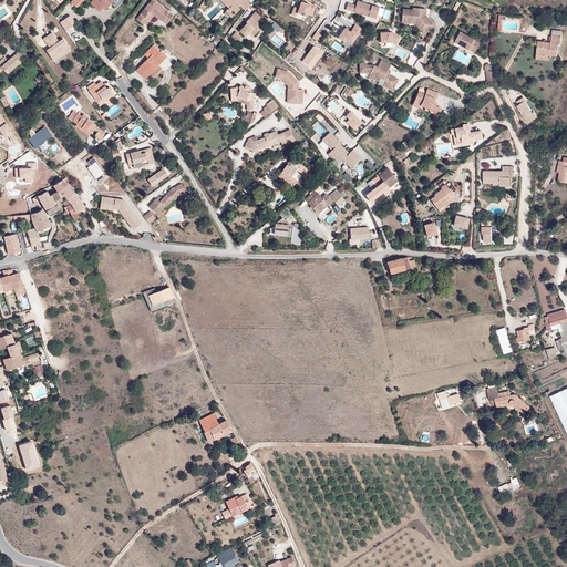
[(107,2),(110,3),(113,0),(92,0),(90,2),(100,11),(103,8),(107,2)]
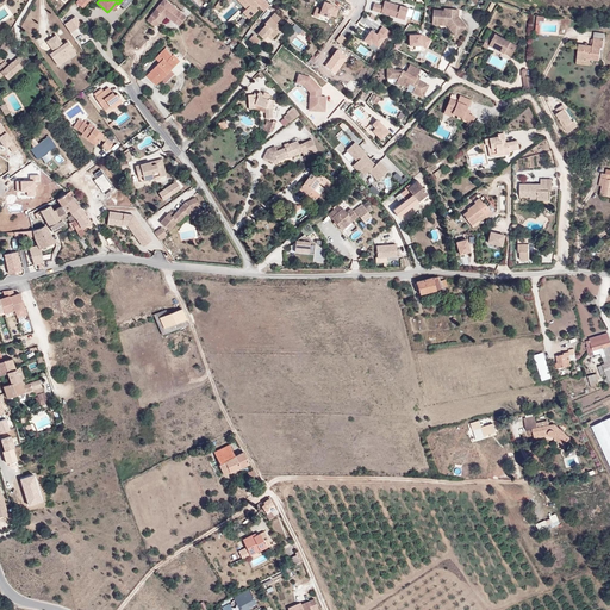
[(186,16),(166,0),(161,0),(147,19),(154,25),(163,13),(179,25),(186,16)]
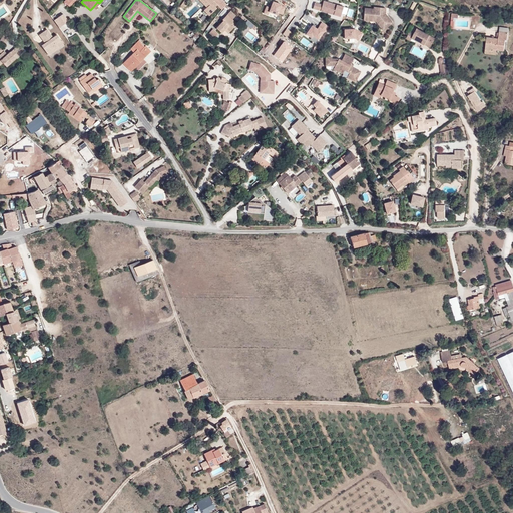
[(188,0),(191,3),(194,0),(199,0),(207,7),(204,10),(209,16),(216,9),(215,7),(217,5),(222,11),(226,5),(221,0),(188,0)]
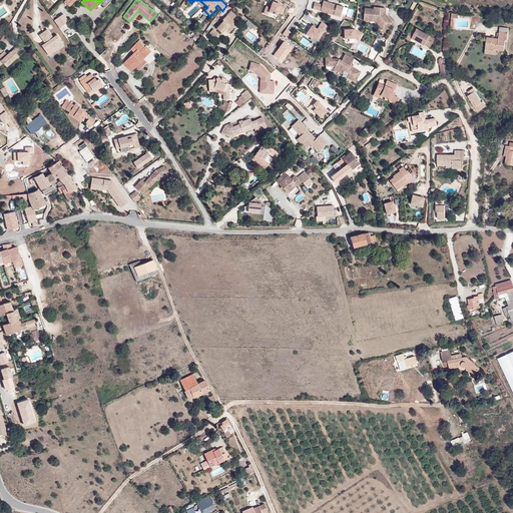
[(278,13),(282,14),(285,7),(281,6),(281,5),(273,1),(271,8),(267,6),(264,13),(268,15),(269,11),(278,15),(278,13)]
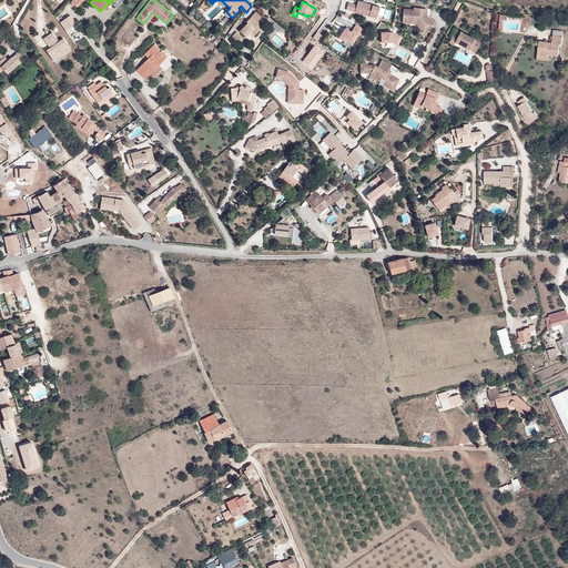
[(348,2),(346,9),(376,19),(379,8),(372,6),(372,7),(368,6),(369,4),(358,1),(356,6),(348,2)]
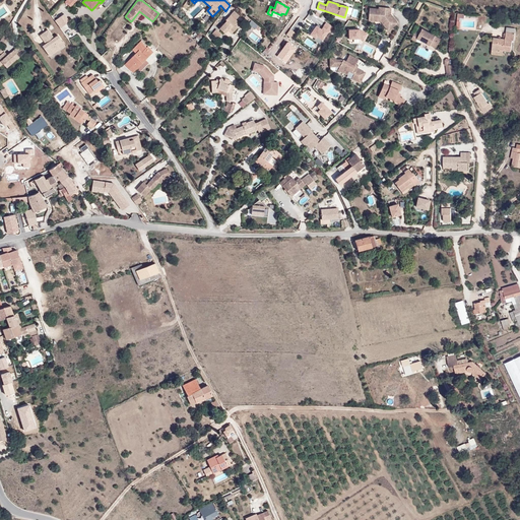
[(370,7),(369,21),(381,22),(387,31),(398,23),(391,13),(391,8),(379,6),(378,8),(370,7)]
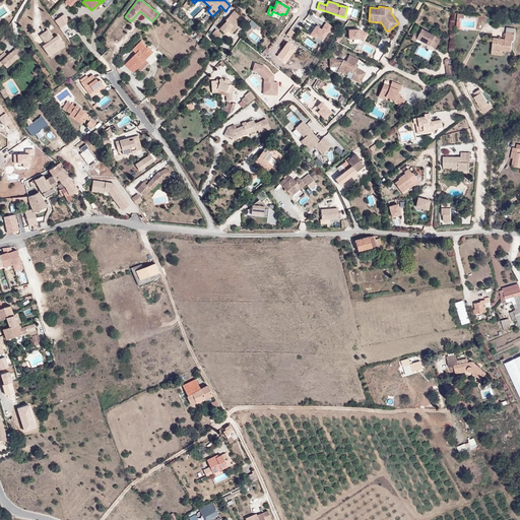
[(239,16),(234,11),(224,20),(225,21),(219,28),(224,34),(228,30),(232,34),(240,24),(236,19),(239,16)]
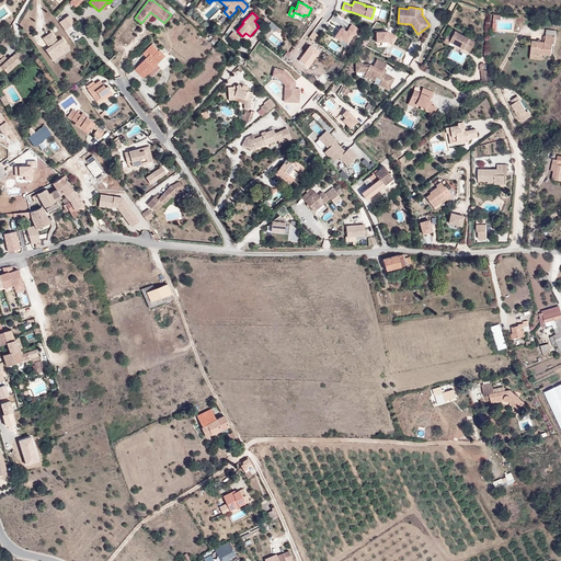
[(70,15),(60,22),(66,31),(76,24),(70,15)]
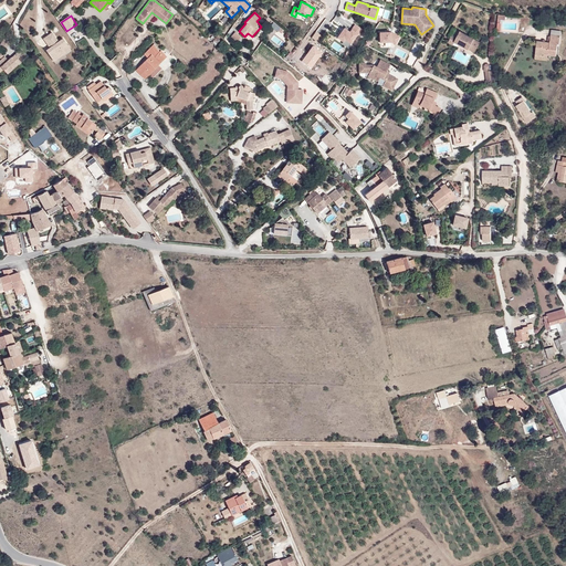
[(344,29),(338,38),(344,41),(345,39),(350,43),(357,33),(359,34),(363,30),(355,24),(349,32),(344,29)]
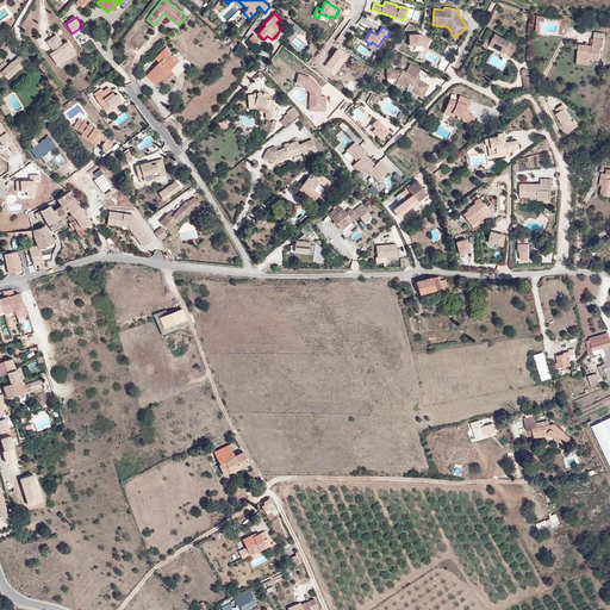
[(493,39),(487,37),(483,45),(489,49),(491,45),(505,53),(511,42),(512,41),(497,32),(493,39)]
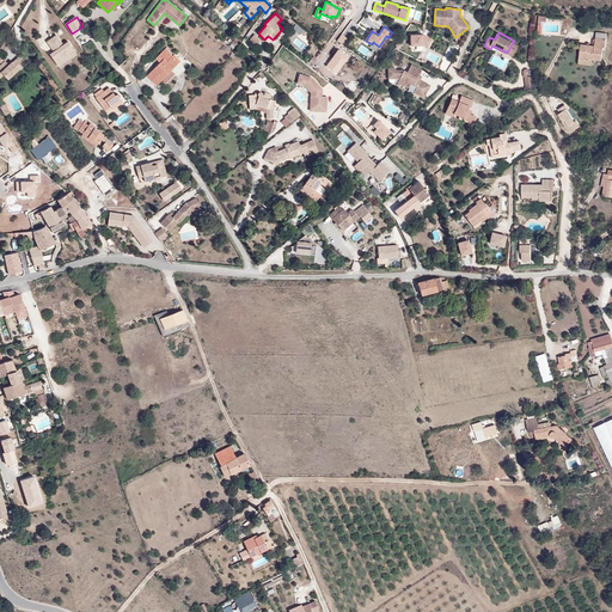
[(49,54),(59,67),(77,54),(68,41),(63,44),(57,35),(47,41),(54,51),(49,54)]
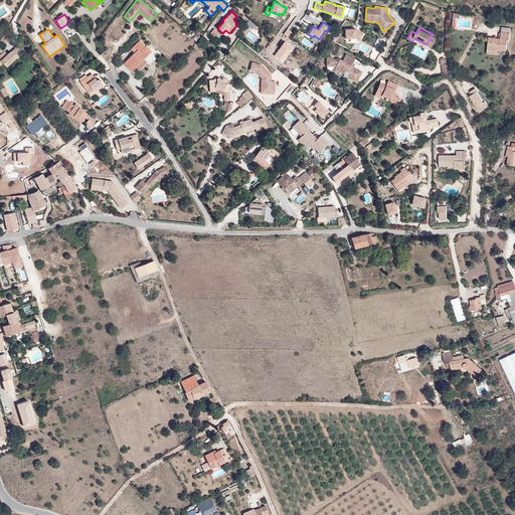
[(214,30),(210,34),(214,38),(218,33),(214,30)]
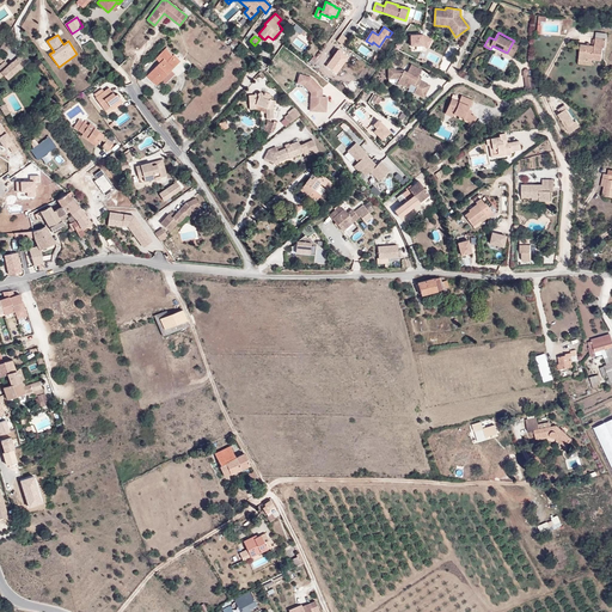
[(433,41),(422,36),(411,36),(411,46),(423,46),(428,49),(433,41)]
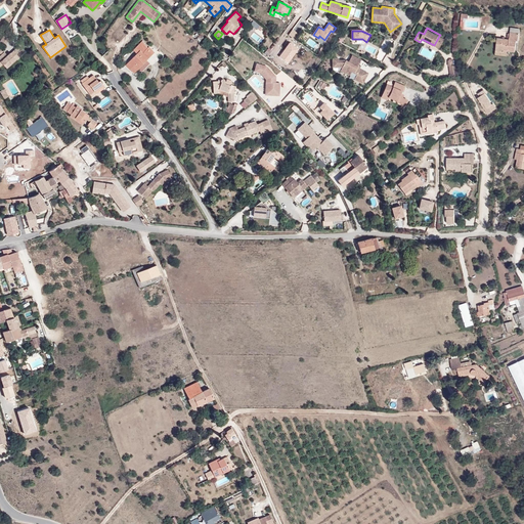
[(518,41),(519,33),(510,32),(509,39),(497,38),(495,54),(507,55),(508,51),(515,51),(516,41),(518,41)]
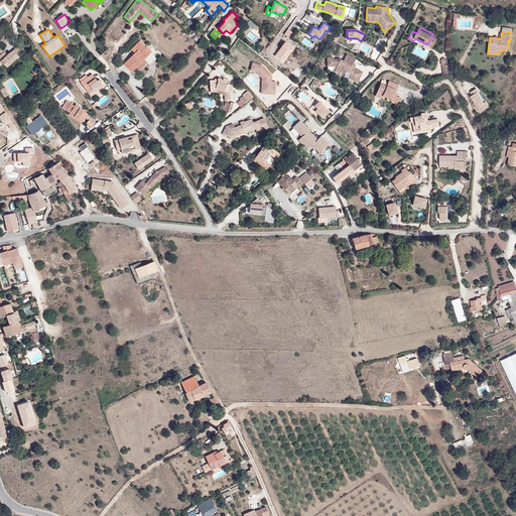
[(3,34),(0,40),(5,44),(9,38),(3,34)]
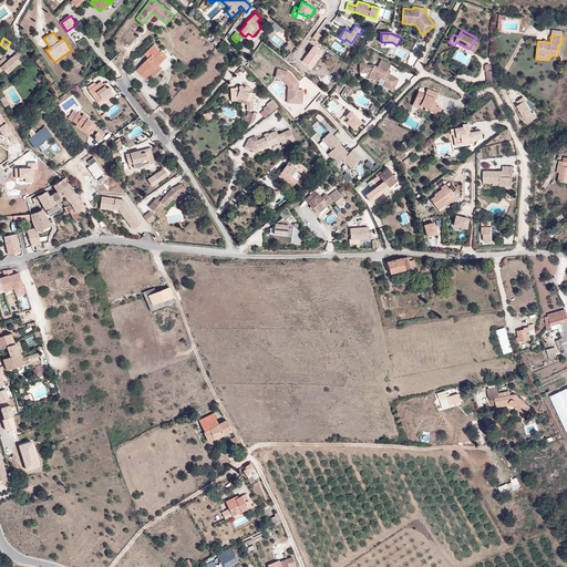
[(475,39),(470,49),(475,52),(482,42),(475,39)]
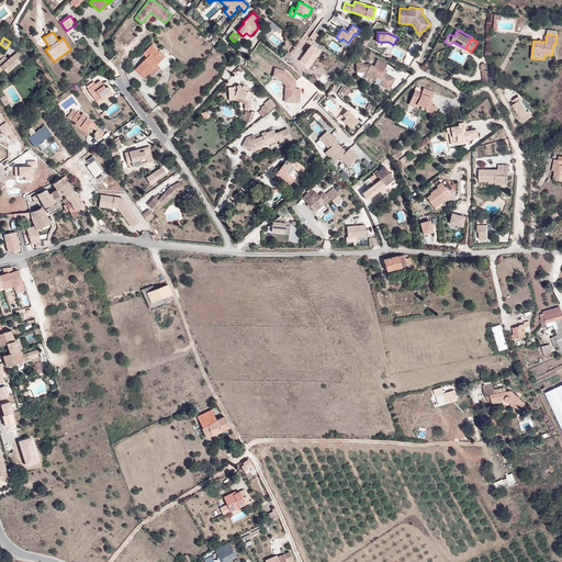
[(143,79),(148,74),(157,65),(164,57),(159,52),(153,44),(144,53),(147,57),(134,69),(143,79)]
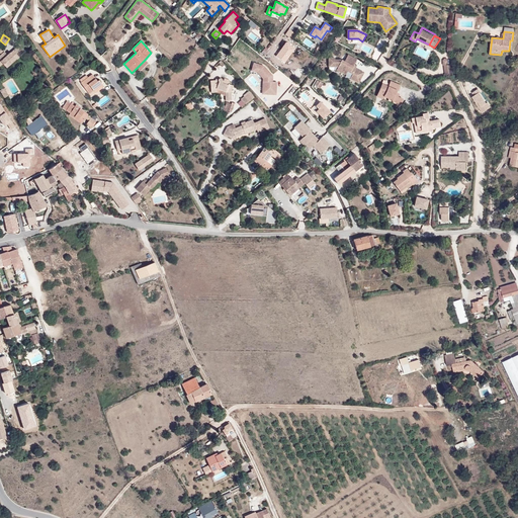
[(19,50),(17,48),(11,53),(10,53),(7,56),(4,52),(0,56),(0,65),(3,63),(6,67),(16,59),(16,58),(19,55),(16,53),(19,50)]
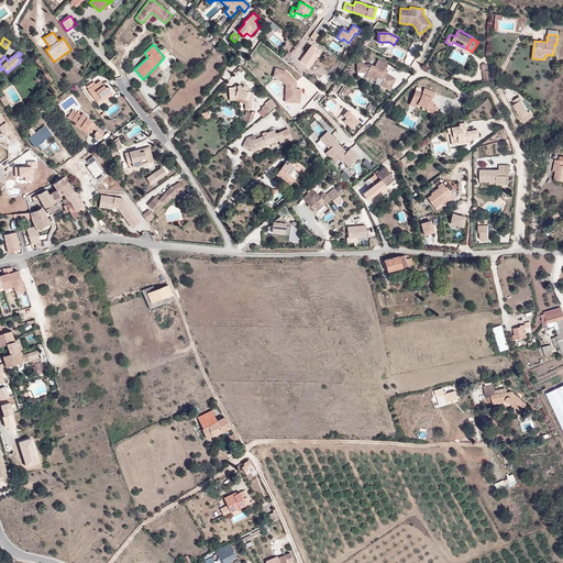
[(375,66),(372,64),(364,64),(364,62),(357,62),(357,73),(367,73),(365,76),(375,80),(377,77),(383,80),(381,85),(390,90),(396,78),(387,74),(388,70),(385,69),(388,64),(378,59),(375,66)]
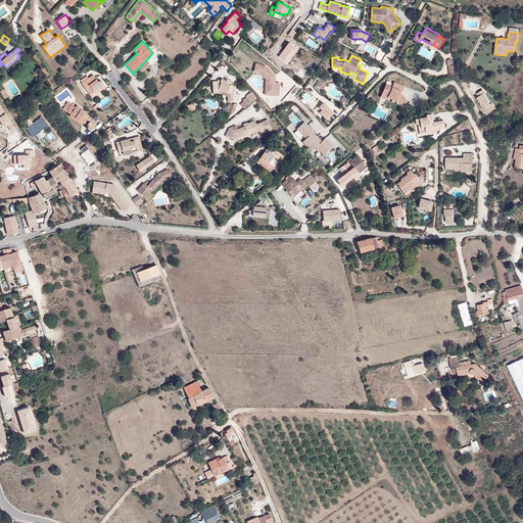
[(146,60),(138,68),(141,72),(149,63),(146,60)]
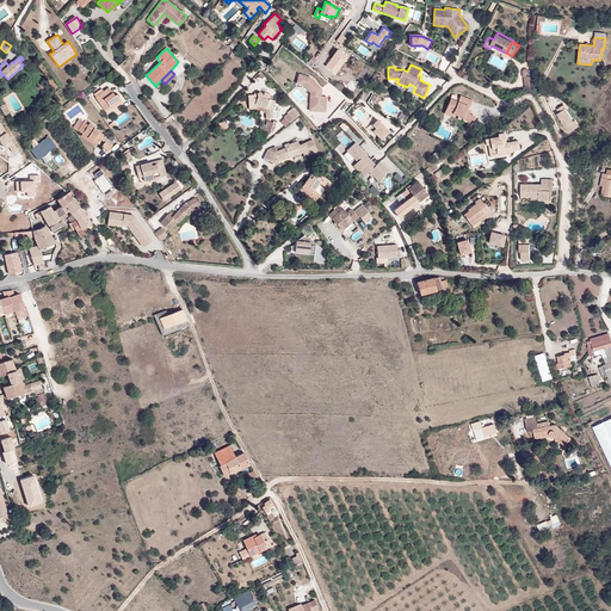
[(310,92),(310,110),(326,111),(327,96),(321,96),(321,88),(312,78),(300,74),(297,82),(304,85),(310,92)]
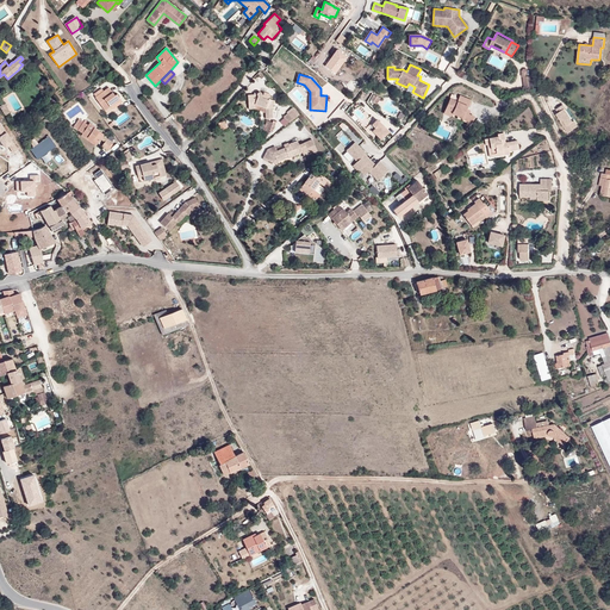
[(523,76),(526,87),(529,87),(529,89),(535,87),(534,76),(528,76),(523,76)]
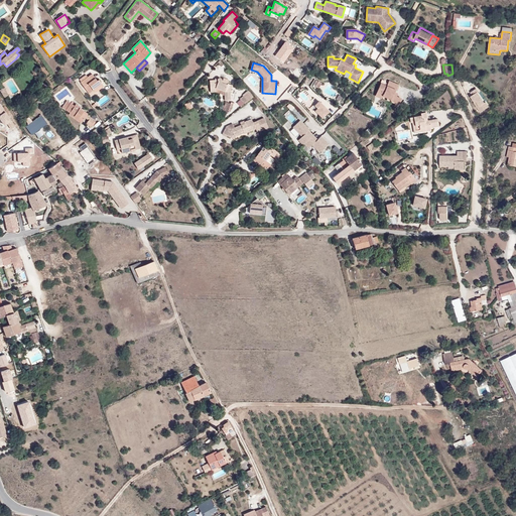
[(88,77),(86,75),(80,79),(82,82),(81,83),(89,93),(93,90),(97,87),(99,90),(104,86),(99,80),(97,81),(92,74),(88,77)]
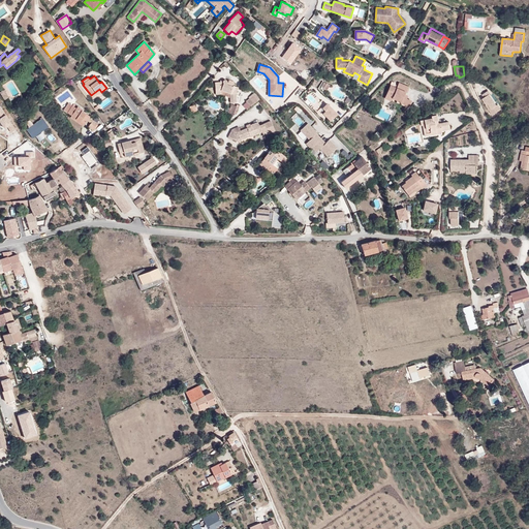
[(225,80),(222,80),(222,82),(220,82),(214,82),(215,94),(221,94),(221,90),(229,93),(229,102),(236,102),(236,93),(238,87),(232,85),(232,86),(226,85),(227,82),(226,81),(225,80)]
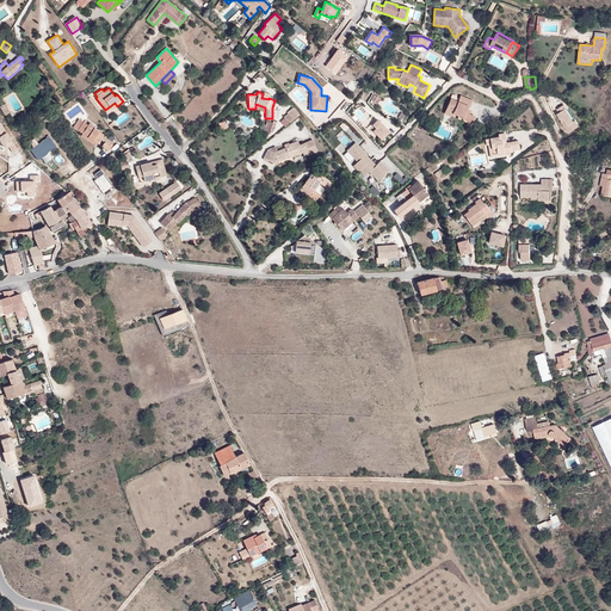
[(451,98),(444,113),(452,117),(454,113),(463,118),(463,119),(473,123),(476,116),(470,113),(471,110),(468,109),(468,106),(470,106),(474,100),(461,94),(458,102),(451,98)]
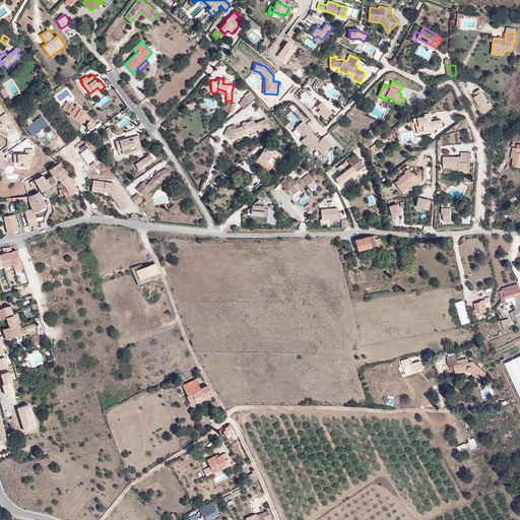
[(482,89),(472,94),(484,114),(494,109),(482,89)]
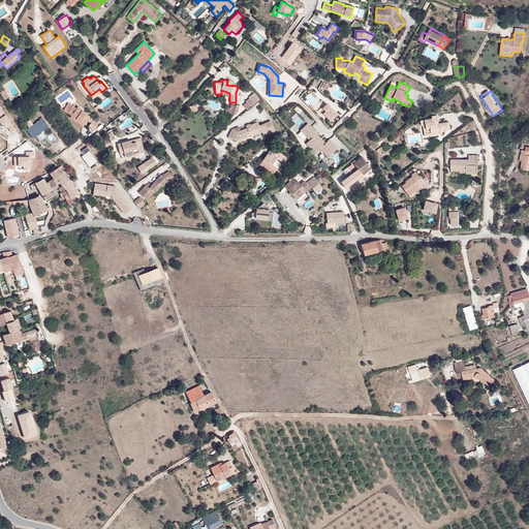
[(250,106),(259,99),(255,93),(246,100),(250,106)]
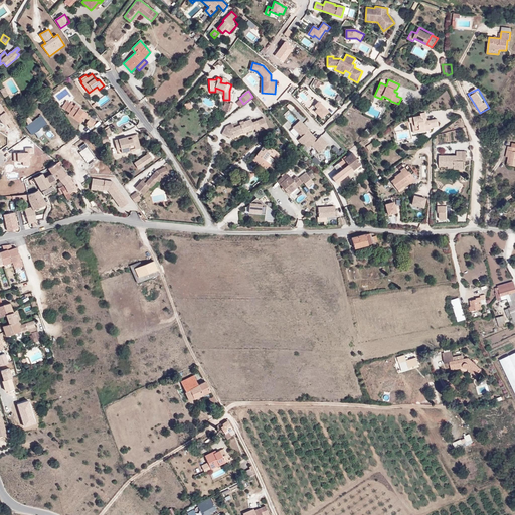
[(65,110),(70,103),(67,101),(62,108),(65,110)]
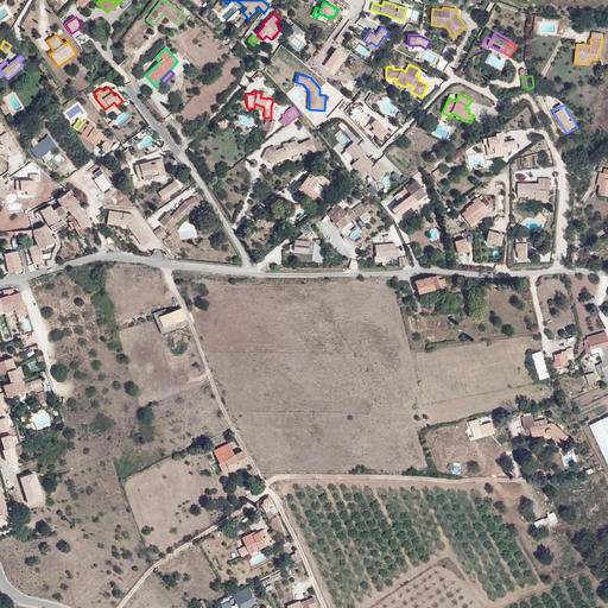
[(377,119),(372,124),(374,127),(372,130),(380,139),(388,131),(377,119)]
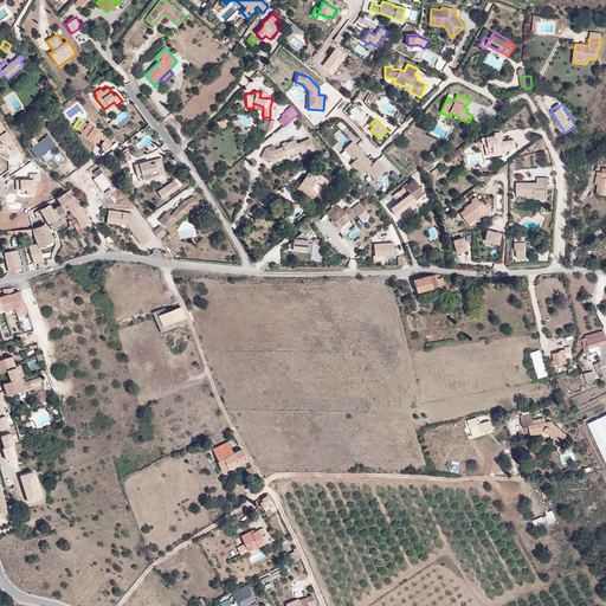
[(82,133),(88,124),(83,121),(77,129),(82,133)]
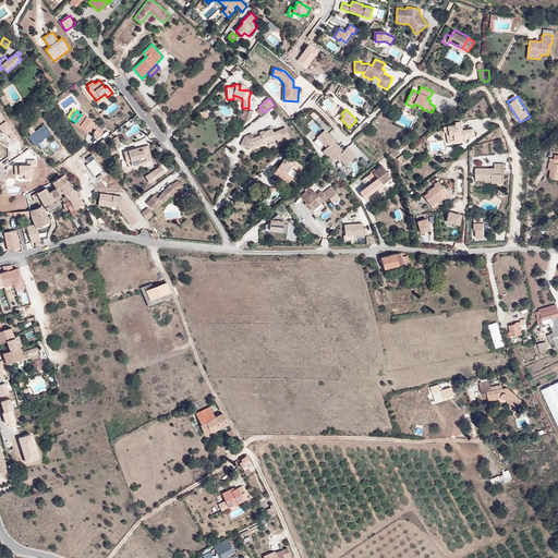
[(88,131),(92,128),(94,124),(95,122),(86,117),(86,116),(82,112),(81,114),(75,122),(74,124),(80,128),(81,125),(88,131)]
